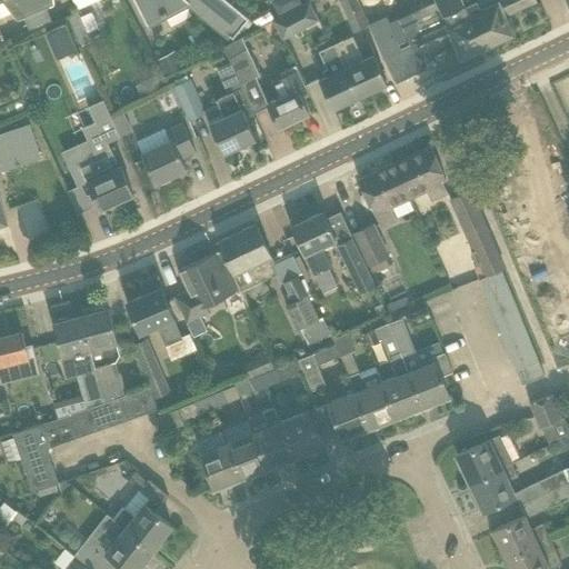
[(1,0),(17,20),(23,17),(30,31),(41,27),(29,0),(1,0)]
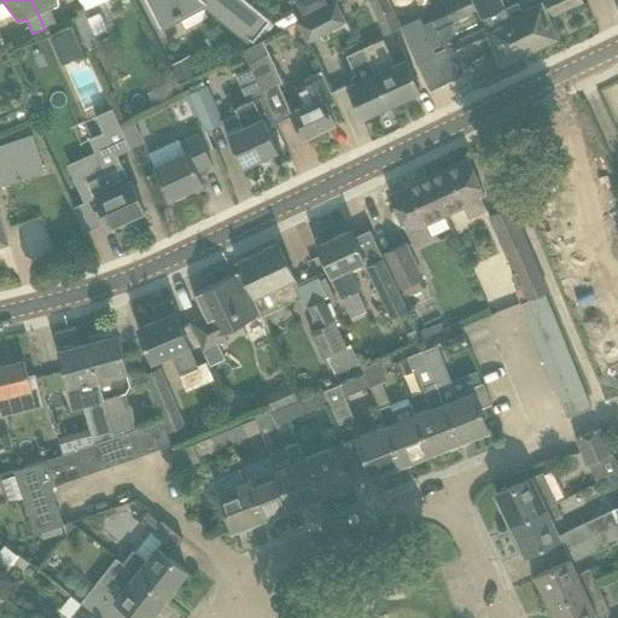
[(31,0),(45,29),(58,23),(51,9),(58,5),(57,0),(31,0)]
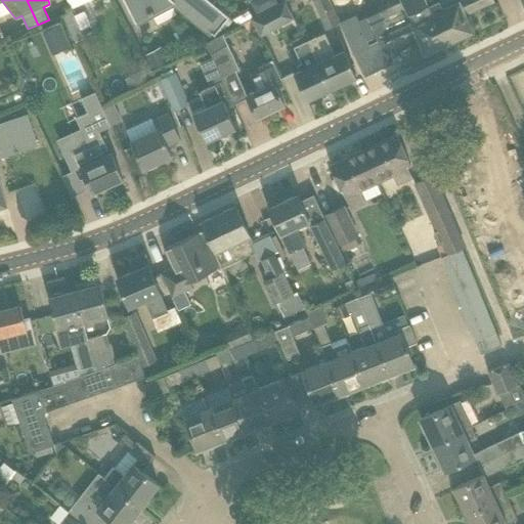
[(123,0),(127,7),(135,23),(174,2),(214,36),(229,17),(208,0),(123,0)]
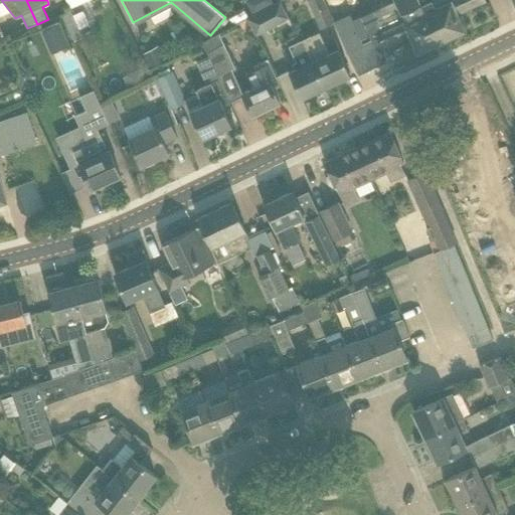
[(308,0),(320,28),(333,22),(323,0),(308,0)]
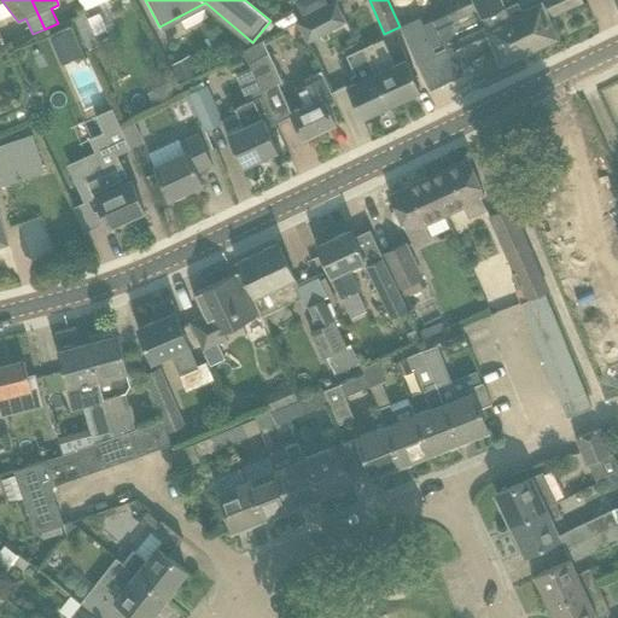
[(517,0),(506,6),(511,16),(526,51),(557,36),(548,17),(581,1),(579,0),(532,0),(531,1),(532,6),(523,11),(517,0)]
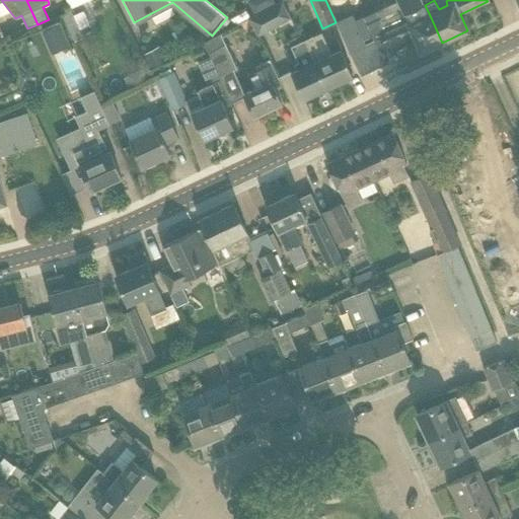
[(256,35),(291,18),(282,1),(247,18),(256,35)]
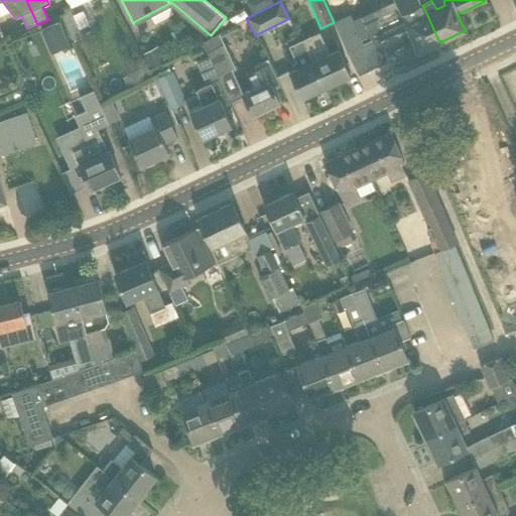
[(335,20),(349,51),(364,44),(350,13),(337,18),(335,20)]
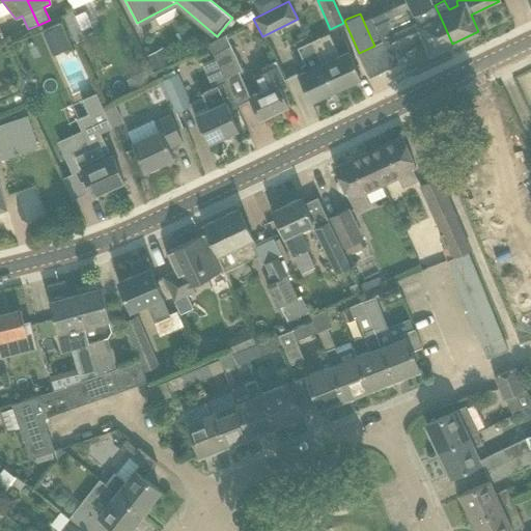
[(452,44),(439,14),(424,20),(423,17),(388,33),(395,49),(422,35),(430,54),(452,44)]
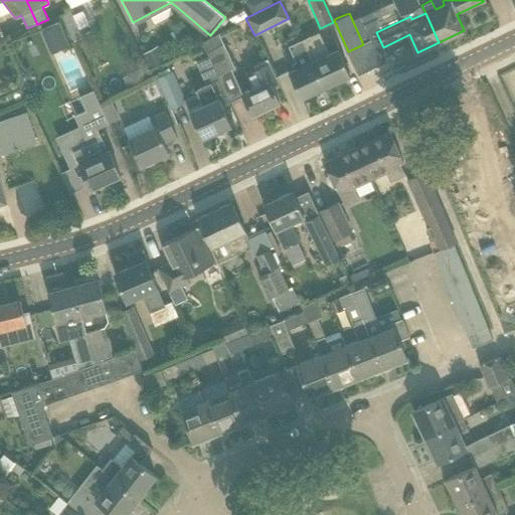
[(202,41),(218,79),(226,97),(227,99),(241,92),(231,68),(234,67),(219,33),(202,41)]
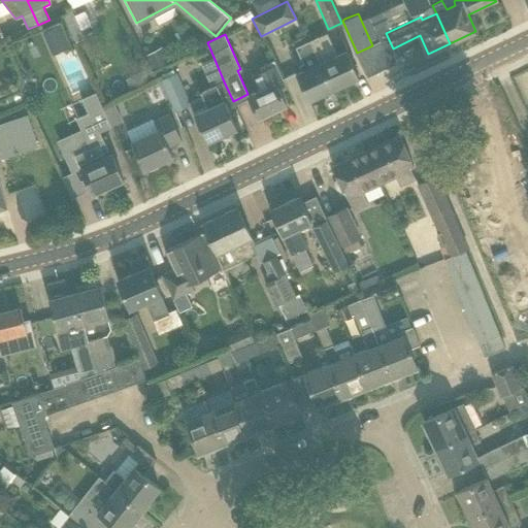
[(323,36),(309,42),(321,63),(333,89),(359,77),(350,59),(347,52),(339,55),(337,50),(330,53),(323,36)]
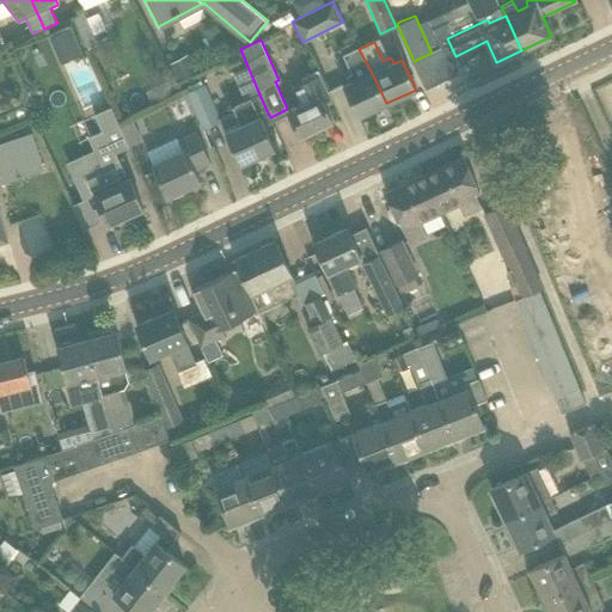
[(372,73),(359,49),(343,56),(352,75),(347,78),(350,85),(344,87),(357,117),(386,103),(372,73)]
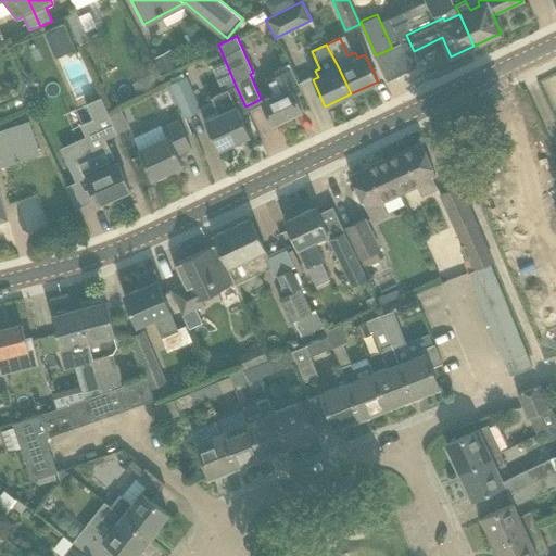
[(299,84),(289,63),(273,70),(276,76),(267,79),(274,93),(261,100),(272,124),(301,111),(291,88),(299,84)]
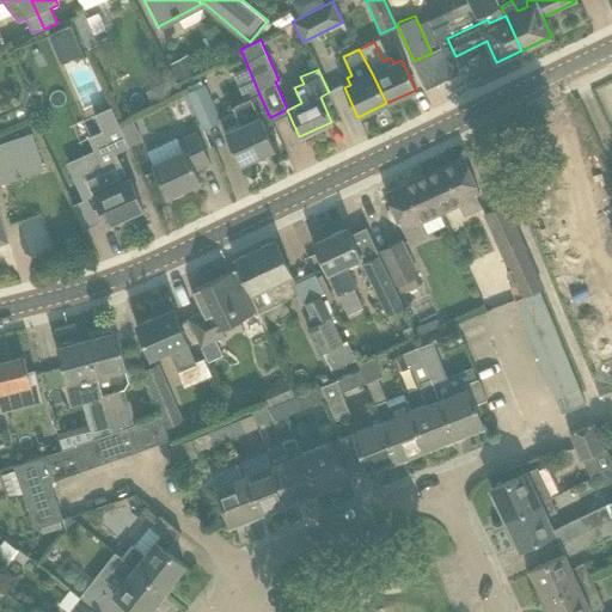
[(269,115),(259,95),(232,106),(234,111),(219,118),(203,85),(187,92),(202,129),(220,121),(239,164),(274,148),(261,118),(269,115)]
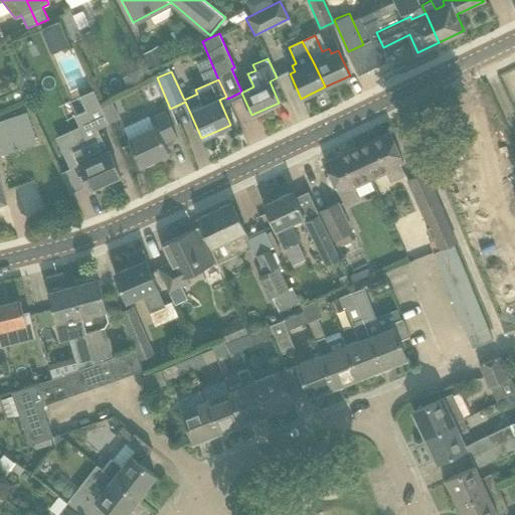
[(112,158),(109,150),(108,151),(98,129),(109,124),(101,107),(94,90),(79,96),(87,110),(73,116),(84,141),(63,151),(71,169),(78,165),(90,189),(120,176),(112,158)]
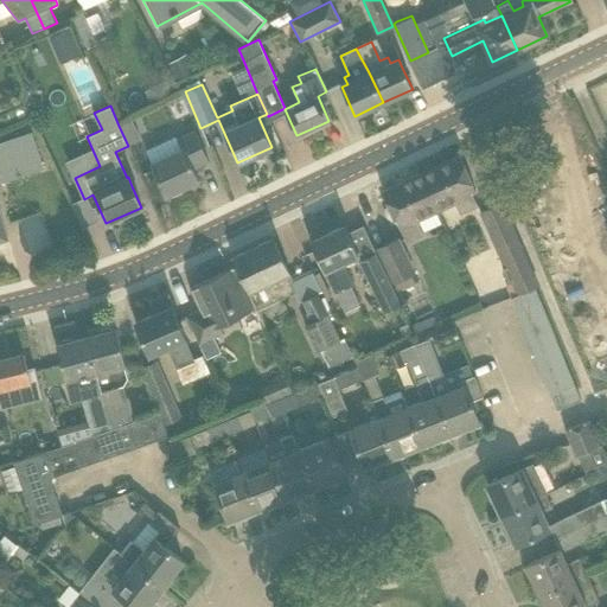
[(119,126),(128,146),(141,140),(132,120),(119,126)]
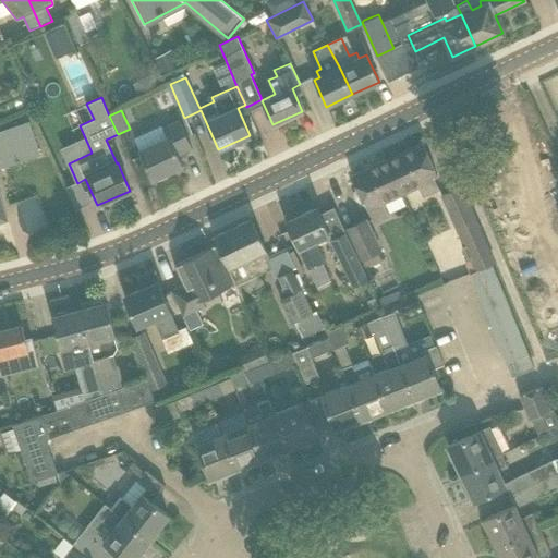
[(138,150),(143,160),(152,180),(157,178),(159,181),(168,177),(167,173),(182,167),(177,155),(191,148),(179,120),(162,126),(167,137),(138,150)]
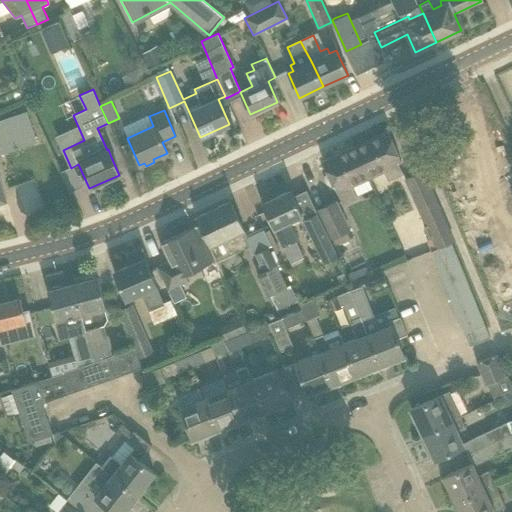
[(24,113),(7,118),(10,128),(27,123),(24,113)]
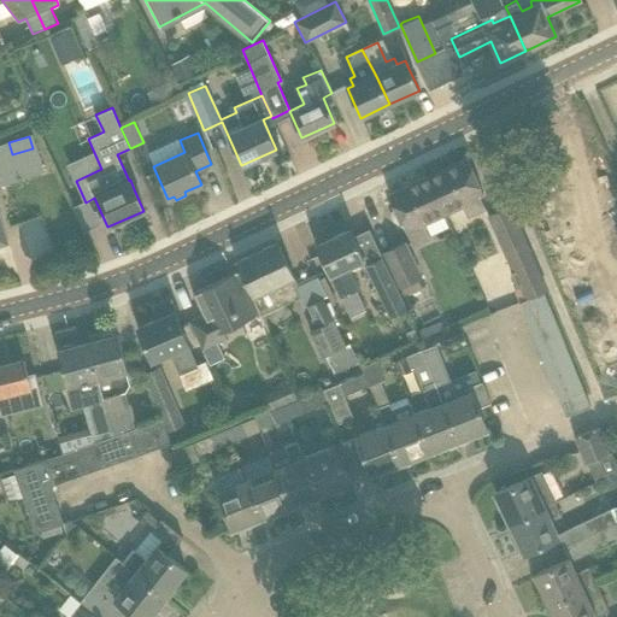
[(466,158),(428,176),(444,212),(463,203),(468,216),(485,207),(480,197),(483,194),(466,158)]
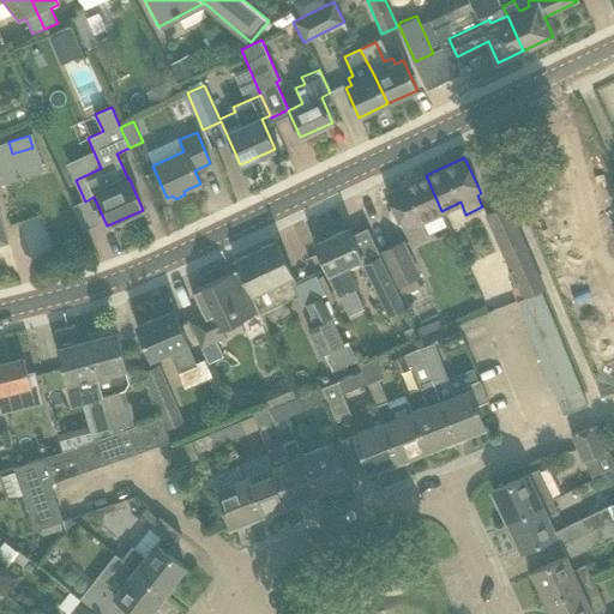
[(441,211),(426,175),(386,194),(397,216),(403,228),(404,228),(409,239),(426,232),(420,221),(441,211)]
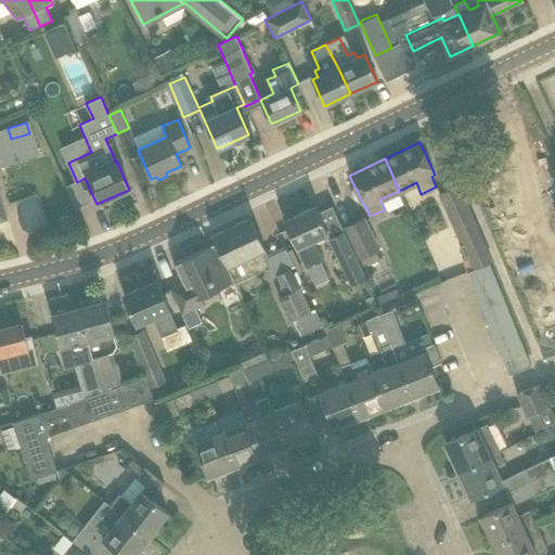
[(463,260),(467,272),(489,263),(492,261),(472,217),(459,186),(440,194),(454,224),(468,258),(463,260)]
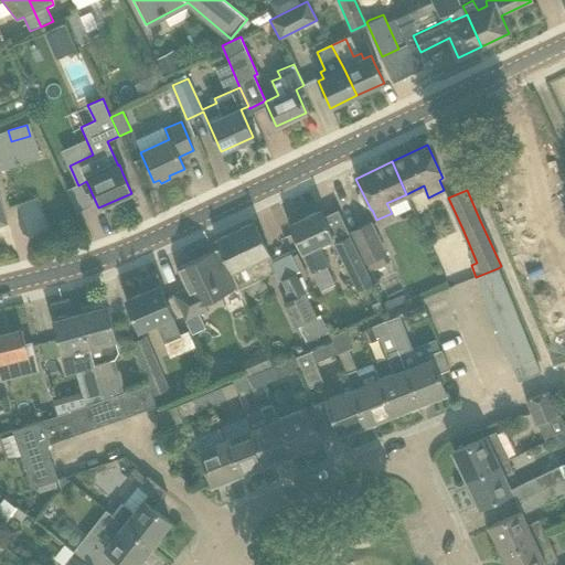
[(317,245),(333,237),(330,231),(320,210),(288,225),(298,245),(301,253),(301,252),(311,272),(326,265),(317,245)]
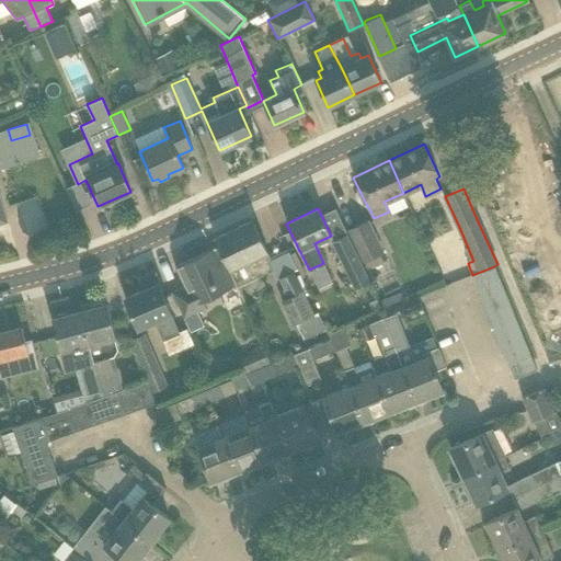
[(214,239),(218,245),(237,284),(268,268),(262,255),(267,253),(261,240),(252,220),(215,238),(214,239)]
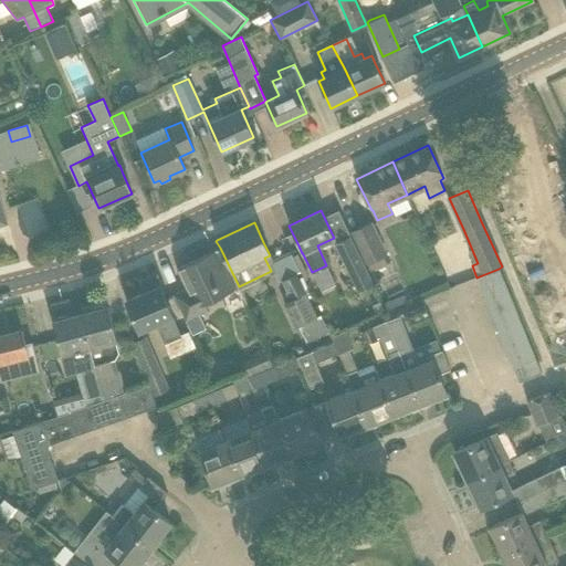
[(385,254),(370,223),(352,232),(366,263),(385,254)]
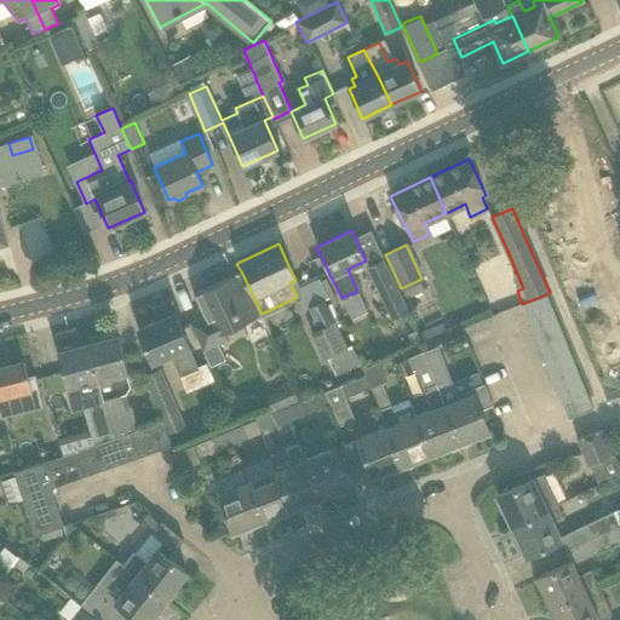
[(408,311),(383,259),(367,267),(392,319),(408,311)]
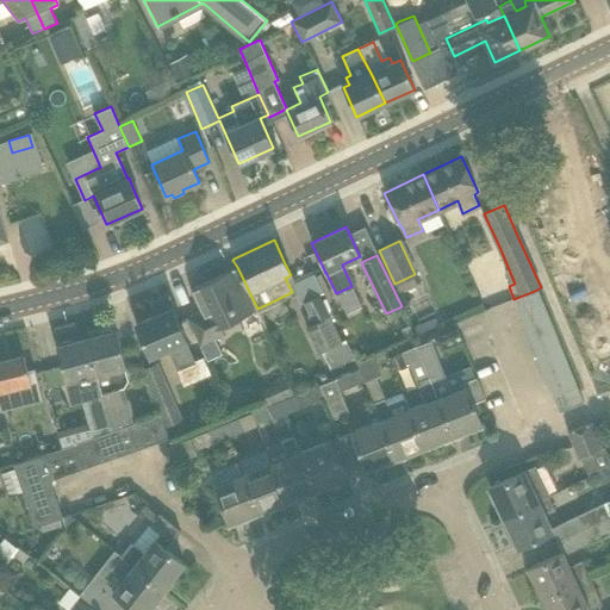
[(237,267),(191,290),(200,311),(186,318),(197,340),(200,346),(223,335),(219,327),(257,309),(237,267)]
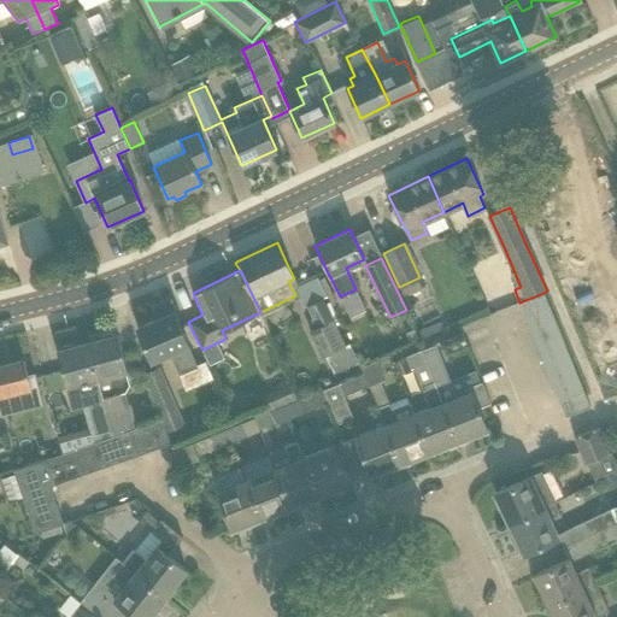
[(519,303),(526,318),(550,307),(544,293),(519,303)]
